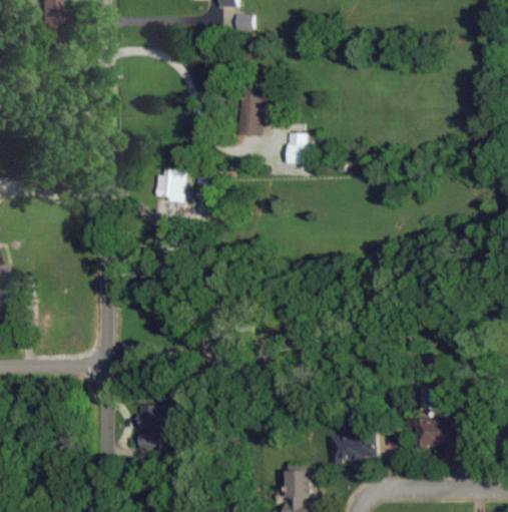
[(56,0),(36,0),(36,27),(55,28),(56,0)]
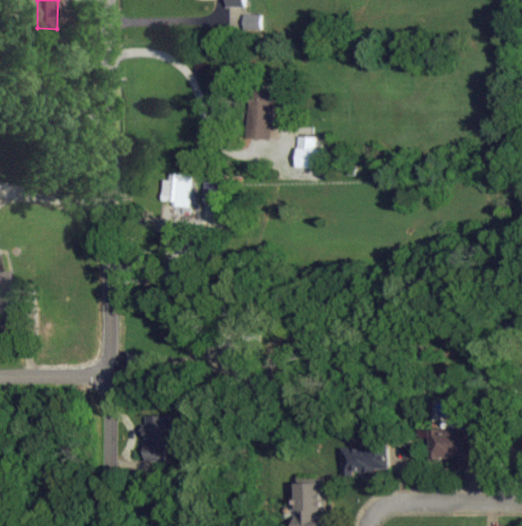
[(242,31),(259,31),(259,14),(241,14),(242,31)]
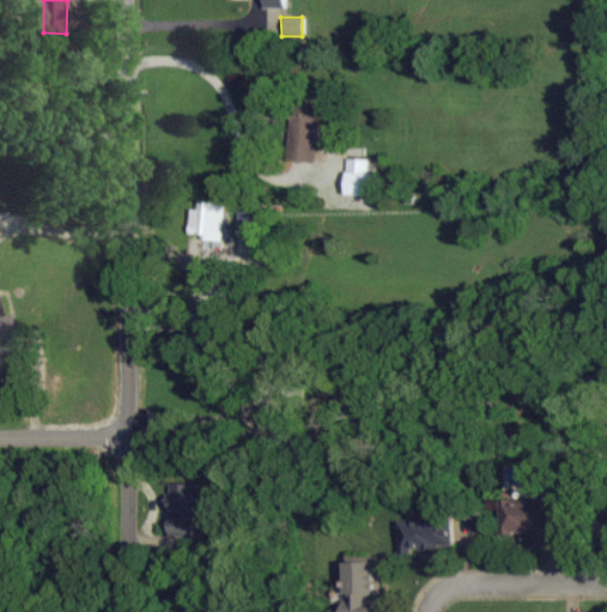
[(316,107),(287,105),(285,162),(313,163),(316,107)]
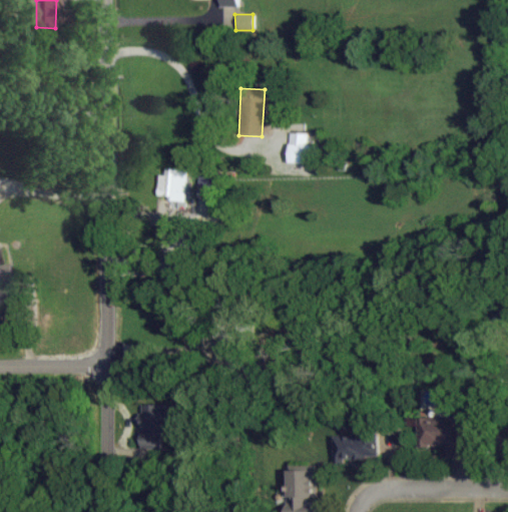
[(316,146),(306,145),(306,133),(288,133),(287,163),(315,164),(316,146)]
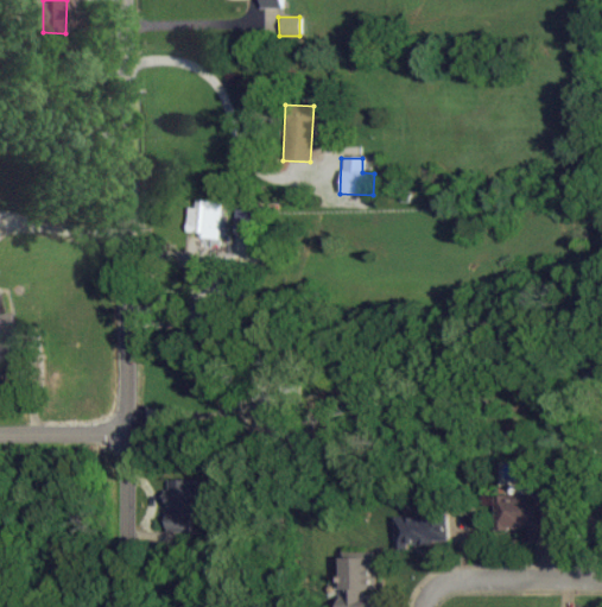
[(221,202),(195,201),(194,208),(185,208),(185,233),(198,233),(197,239),(219,240),(221,202)]
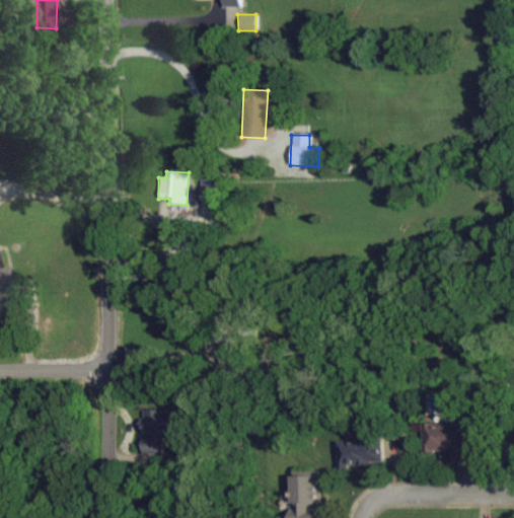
[(198,226),(221,226),(222,180),(199,179),(198,226)]
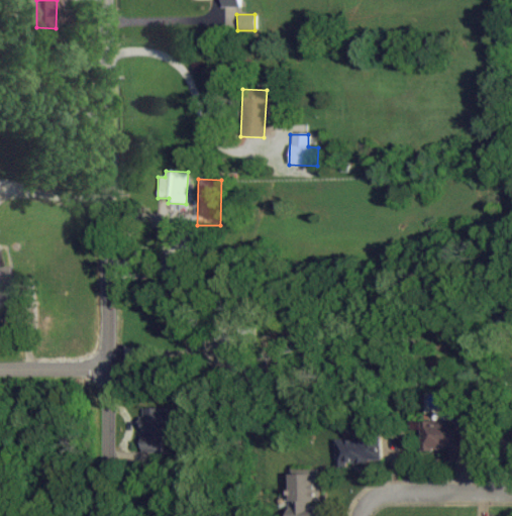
[(0,322),(10,321),(6,267),(0,267),(0,322)]
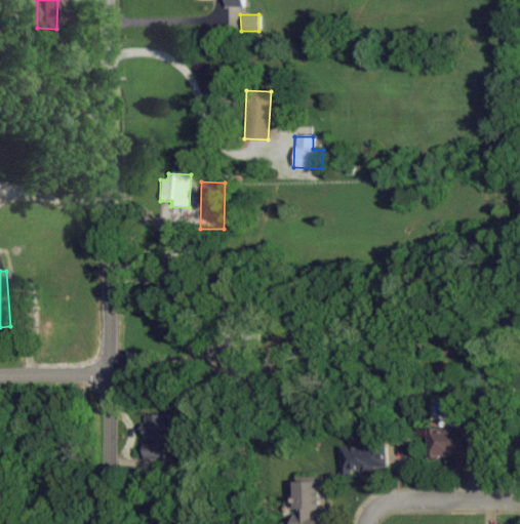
[(163,459),(163,446),(176,446),(177,415),(141,414),(141,459),(163,459)]
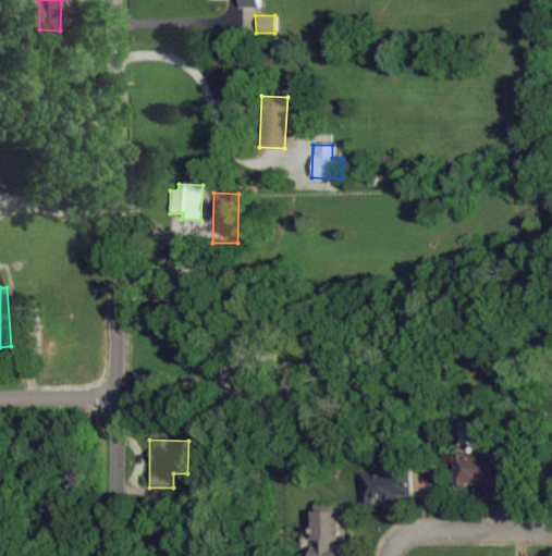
[(504,496),(503,453),(451,454),(452,485),(482,485),(482,497),(504,496)]
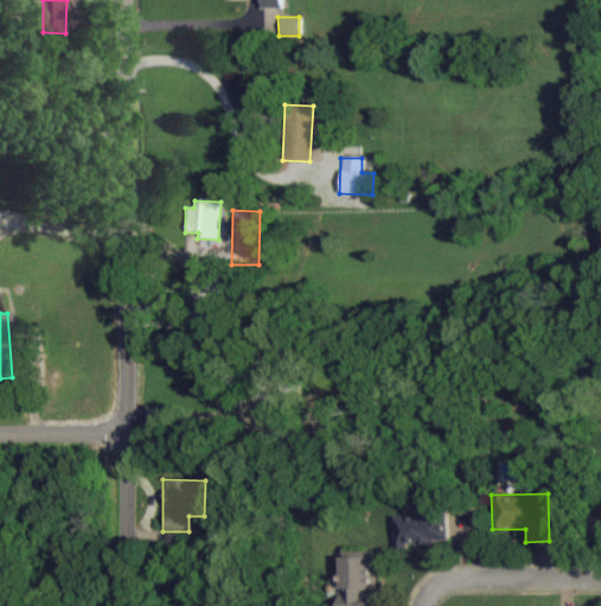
[(600,534),(600,505),(590,505),(589,534),(600,534)]
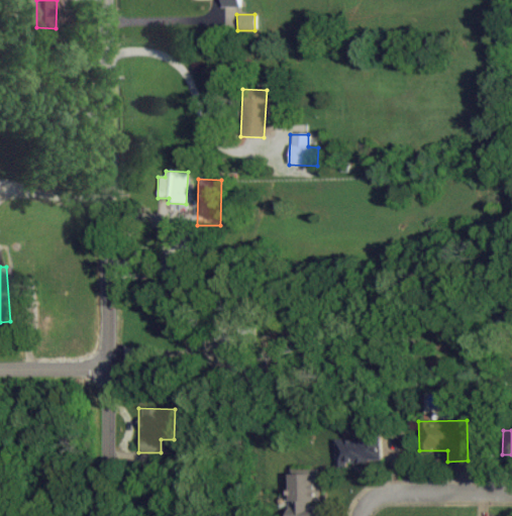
[(334,440),(334,469),(343,469),(343,463),(379,462),(378,439),(334,440)]
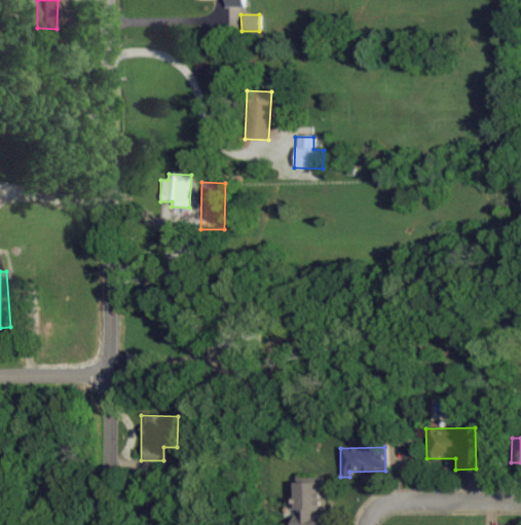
[(321,524),(321,513),(322,513),(322,479),(292,479),(291,524),(321,524)]
